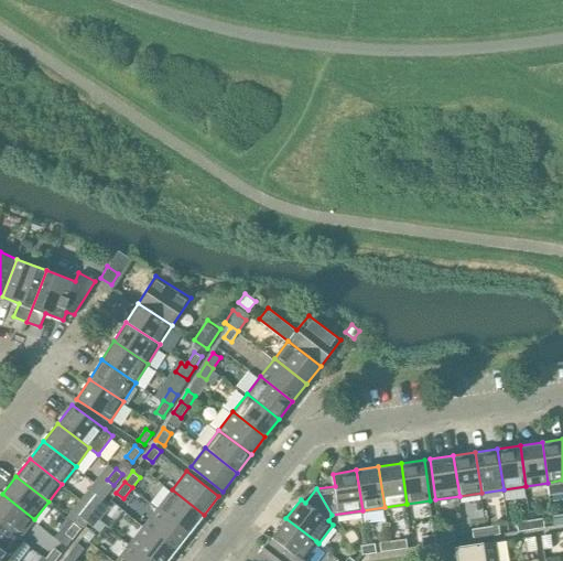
[(172,489),(158,507),(190,532),(204,515),(172,489)]
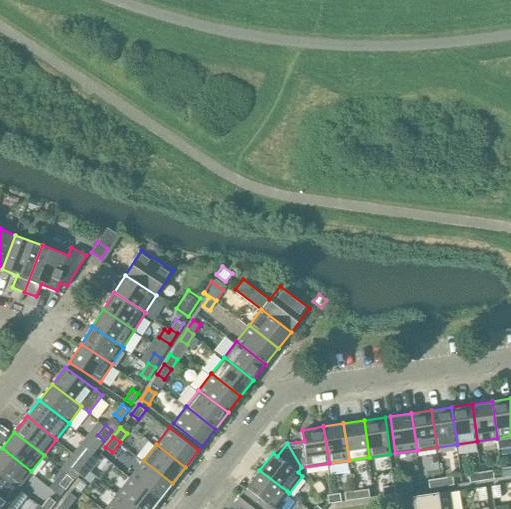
[(0,472),(18,487),(31,471),(2,448),(0,449),(0,472)]
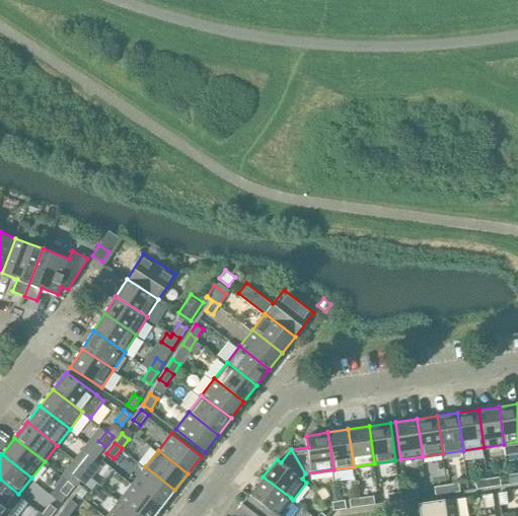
[(88,454),(81,463),(87,468),(94,459),(88,454)]
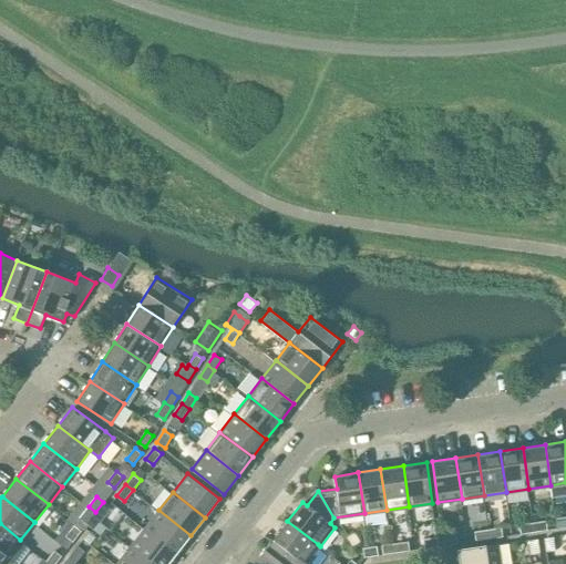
[(102,518),(110,508),(103,502),(95,512),(102,518)]
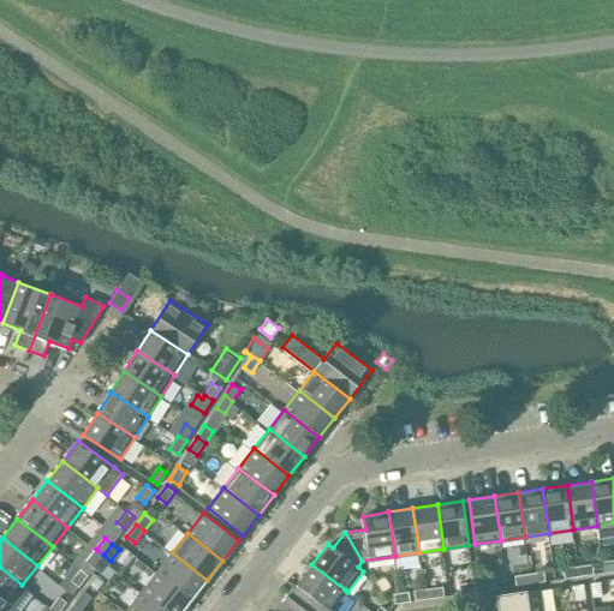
[(96,549),(85,561),(96,569),(97,568),(95,567),(103,555),(96,549)]
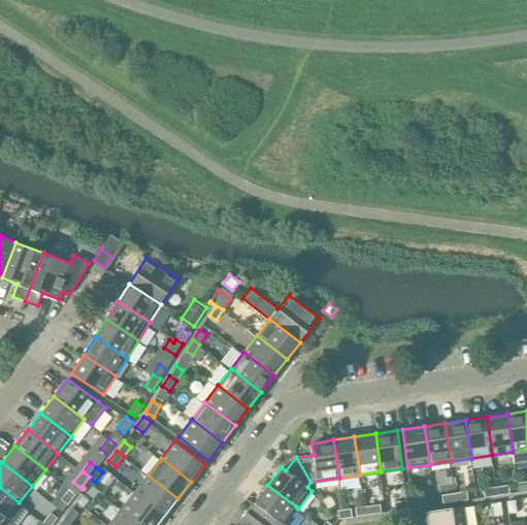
[(165,515),(177,498),(147,474),(134,491),(165,515)]
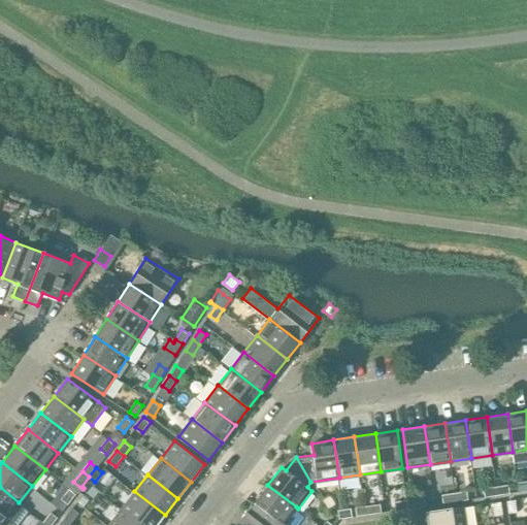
[(83,489),(87,492),(95,482),(89,477),(81,487),(84,488),(83,489)]
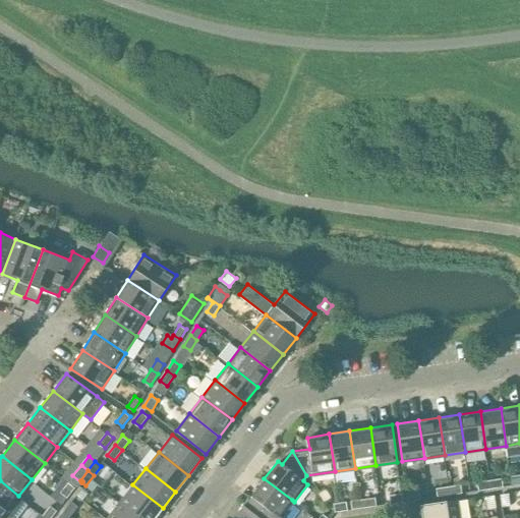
[(503,486),(502,477),(490,479),(492,488),(503,486)]
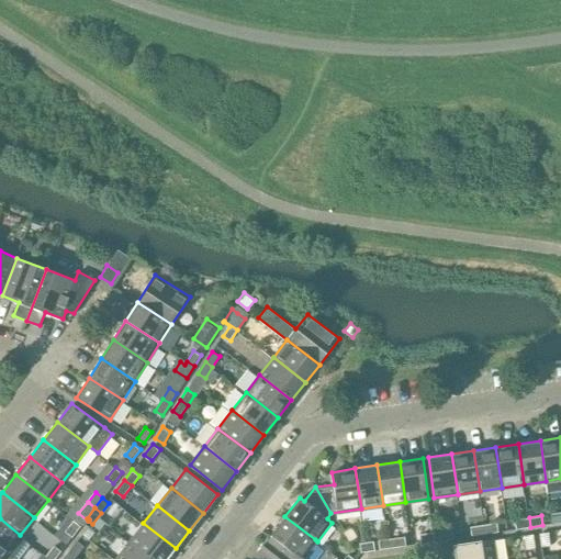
[(284,516),(271,534),(303,558),(317,541),(315,539),(284,516)]
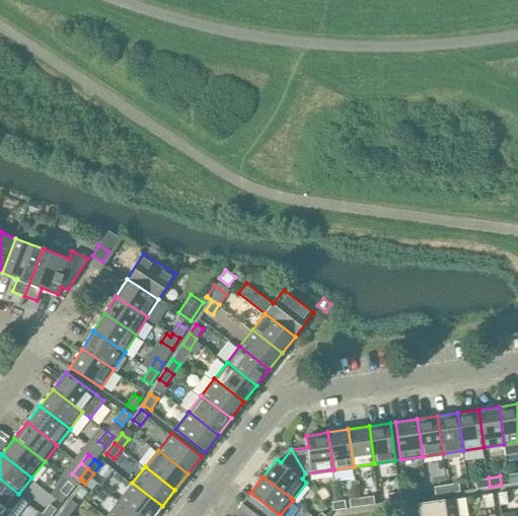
[(475,480),(476,489),(490,487),(489,477),(475,480)]
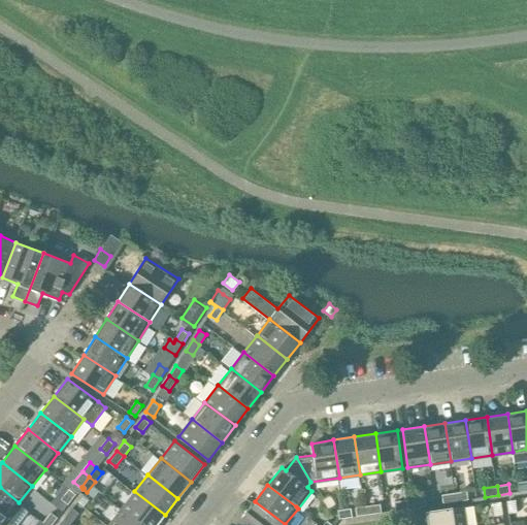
[(0,487),(0,514),(6,519),(13,524),(17,524),(29,510),(19,502),(0,487)]
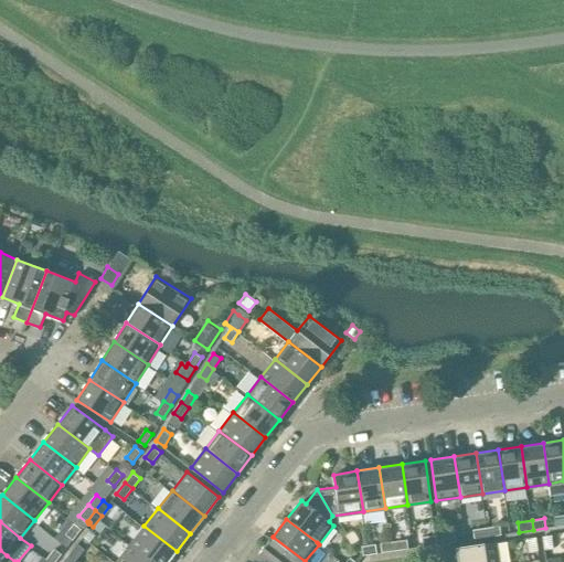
[(74,522),(65,533),(73,539),(81,528),(74,522)]
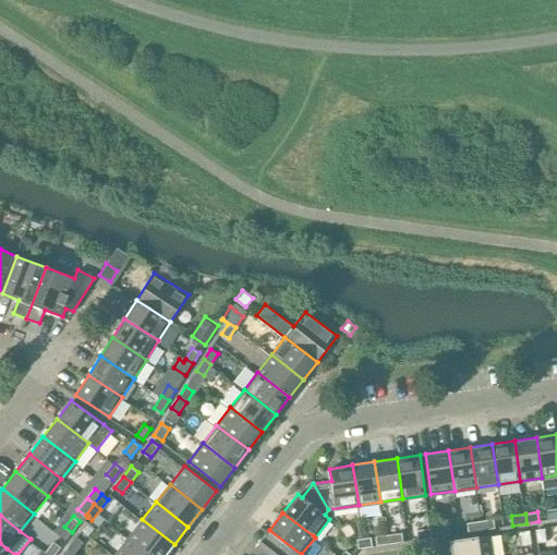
[(495,528),(494,518),(481,520),(482,530),(495,528)]
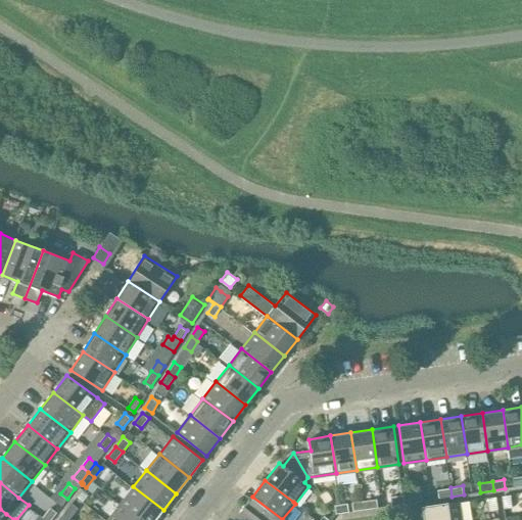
[(141,519),(155,519),(163,510),(133,486),(121,504),(141,519)]
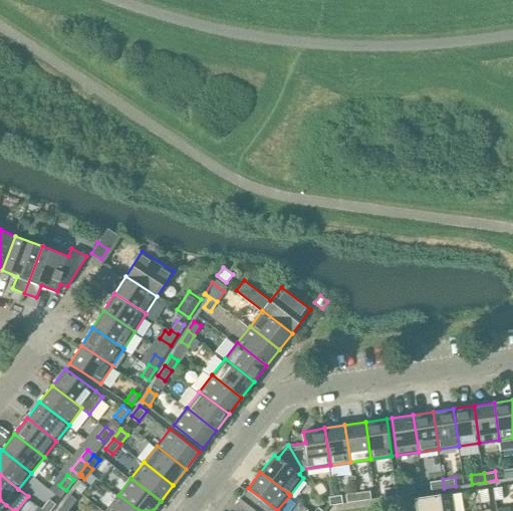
[(430,481),(432,490),(444,488),(443,479),(430,481)]
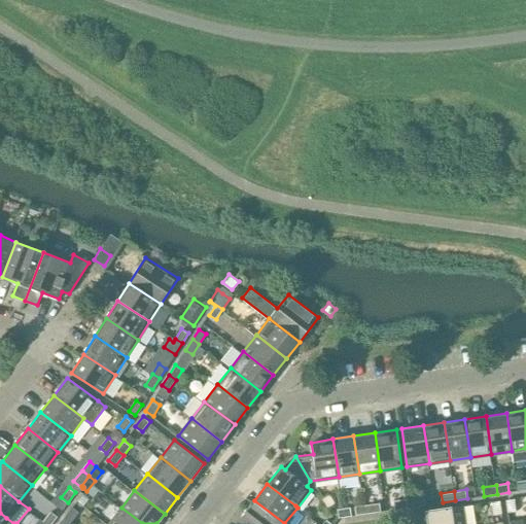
[(424,496),(411,498),(413,507),(425,504),(424,496)]
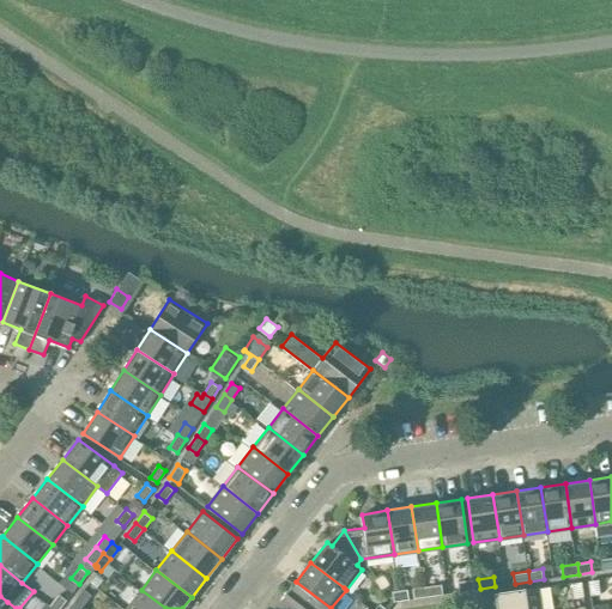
[(472,579),(458,582),(459,591),(474,589),(472,579)]
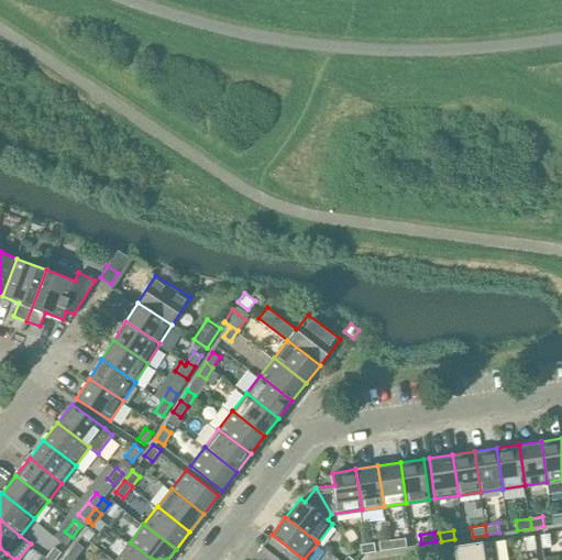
[(540,534),(542,547),(552,546),(551,533),(540,534)]
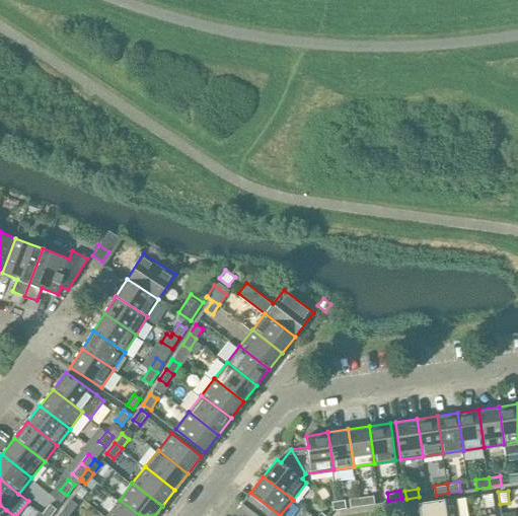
[(279,515),(280,515),(250,493),(231,515),(279,515)]
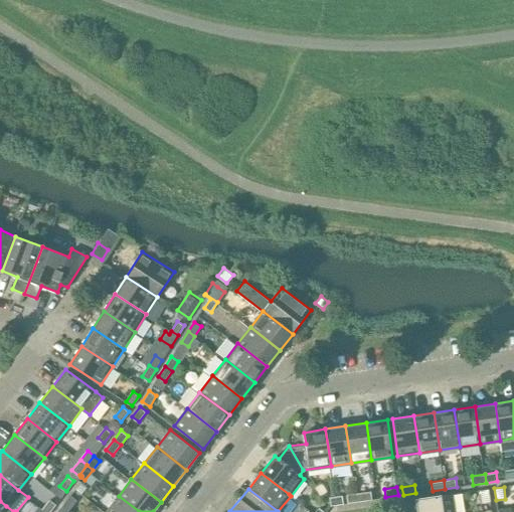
[(480,490),(482,502),(490,501),(488,489),(480,490)]
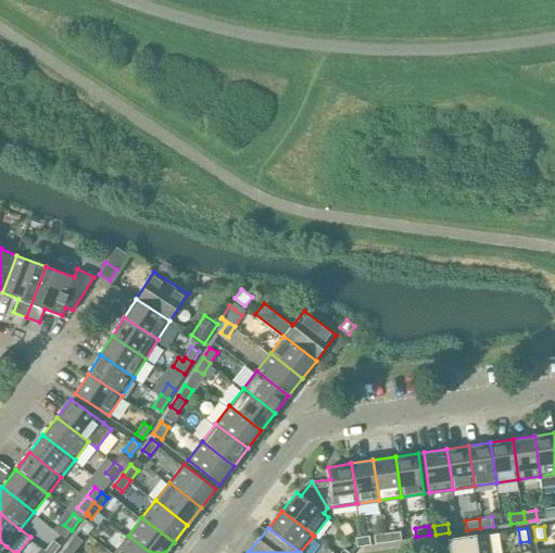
[(402,539),(401,530),(383,532),(386,542),(402,539)]
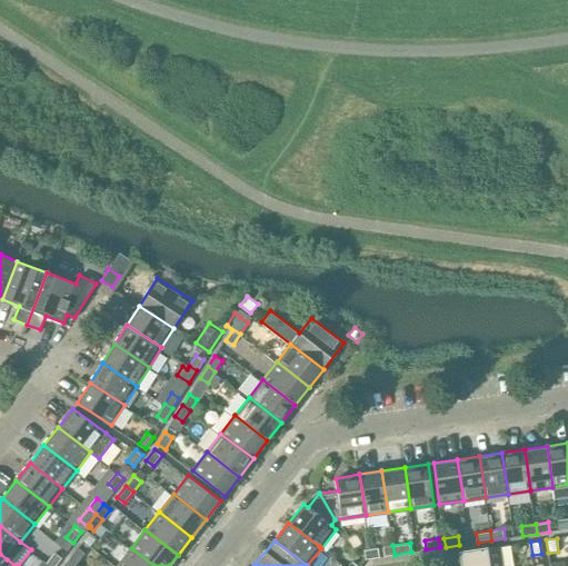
[(384,547),(385,556),(395,555),(392,545),(384,547)]
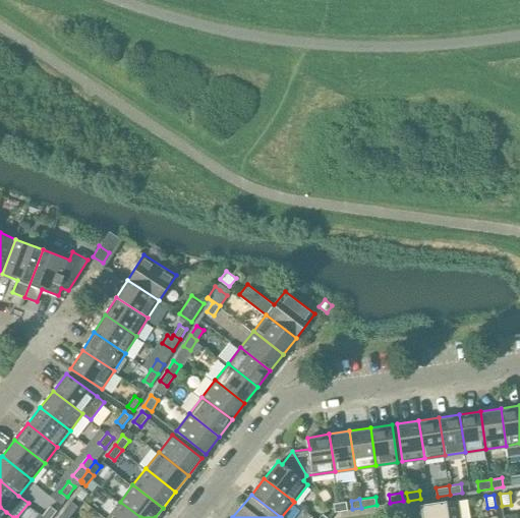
[(421,517),(460,517),(458,499),(420,504),(421,517)]
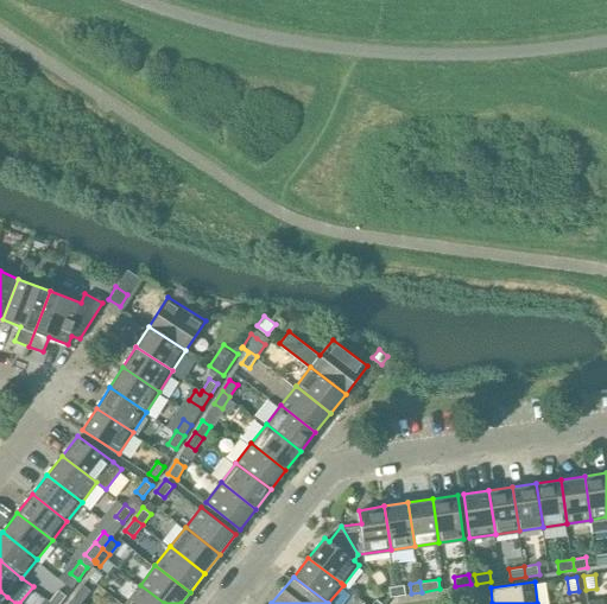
[(92,590),(83,584),(75,595),(82,601),(92,590)]
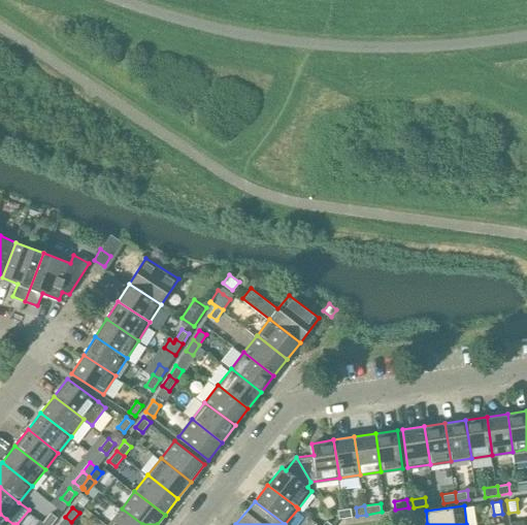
[(351,507),(338,510),(339,518),(352,517),(351,507)]
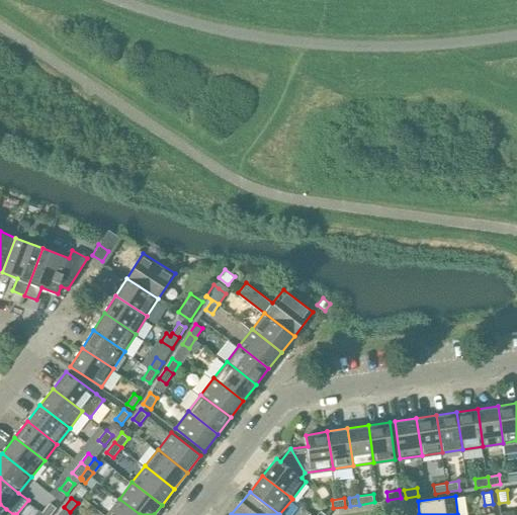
[(106,514),(140,514),(119,499),(106,514)]
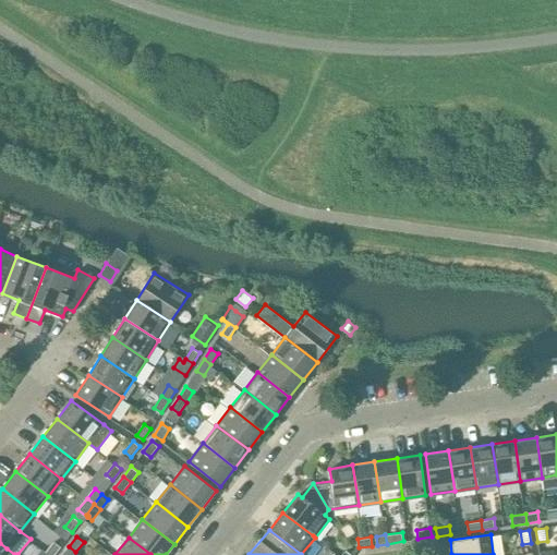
[(53,554),(60,546),(53,541),(46,551),(50,554),(53,554)]
